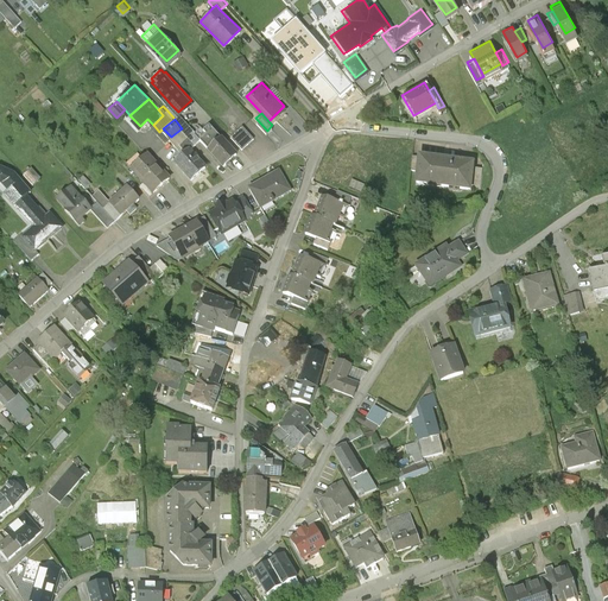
[(200,137),(207,145),(222,132),(210,119),(203,125),(207,130),(200,137)]
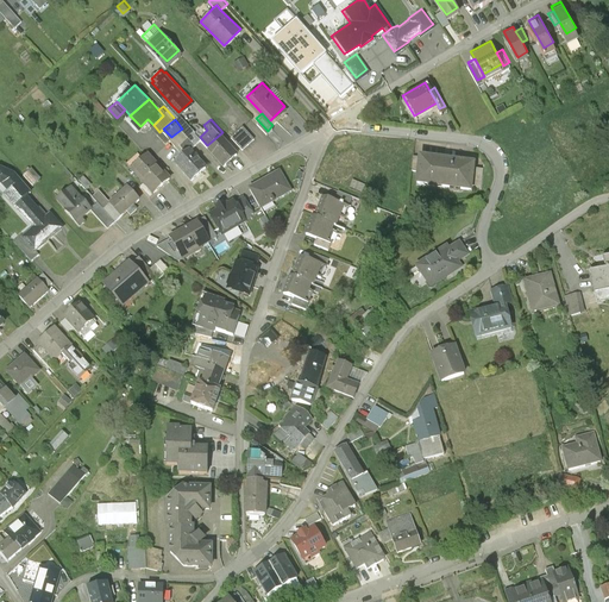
[(243,123),(233,132),(244,144),(255,135),(243,123)]
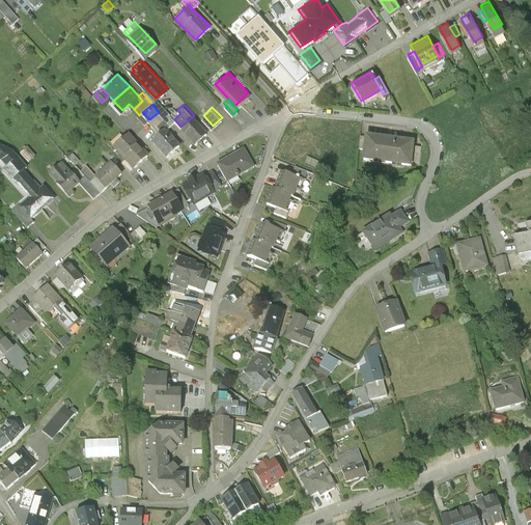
[(160,132),(166,126),(169,123),(159,112),(149,119),(160,132)]
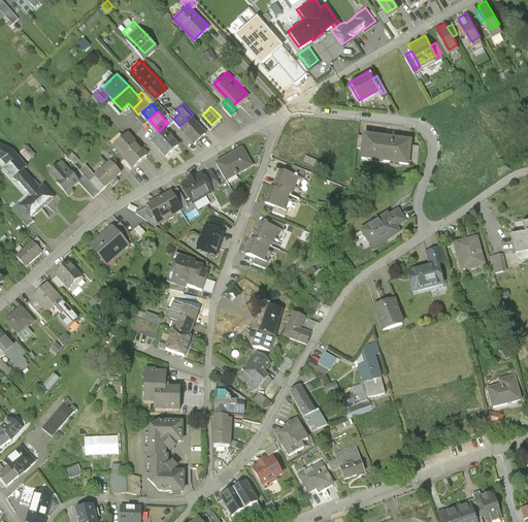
[(206,130),(193,115),(179,126),(194,141),(206,130)]
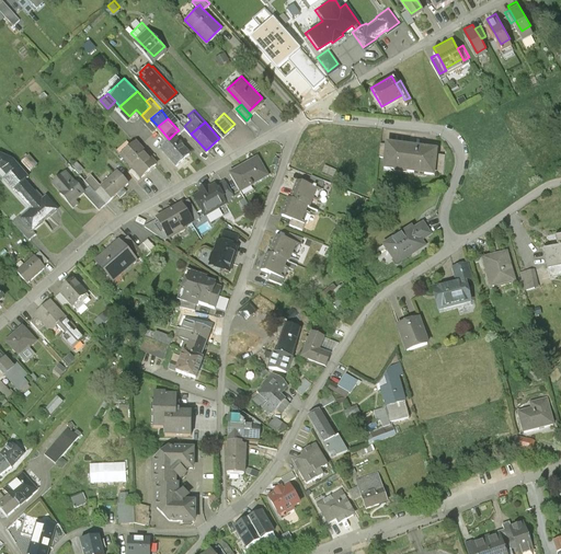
[(190,149),(175,133),(169,139),(161,145),(176,161),(190,149)]
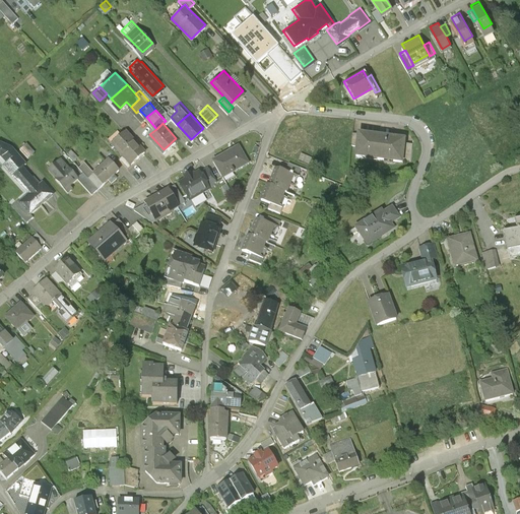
[(126,127),(113,140),(124,152),(132,161),(145,148),(126,127)]
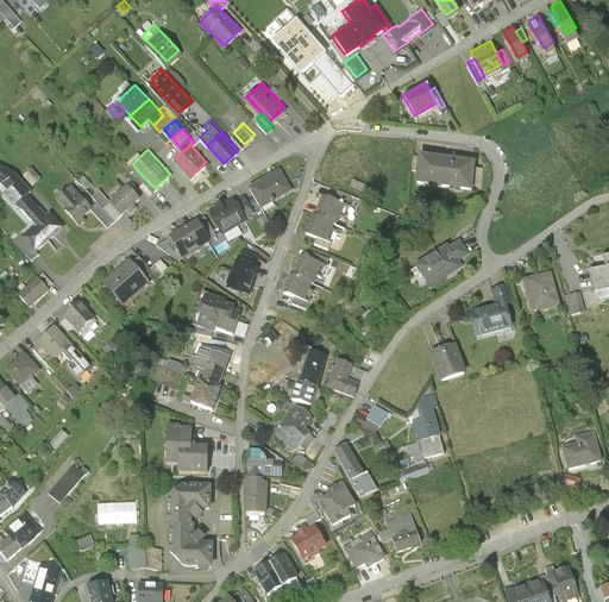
[(476,161),(421,155),(419,182),(472,187),(473,185),(475,167),(476,161)]
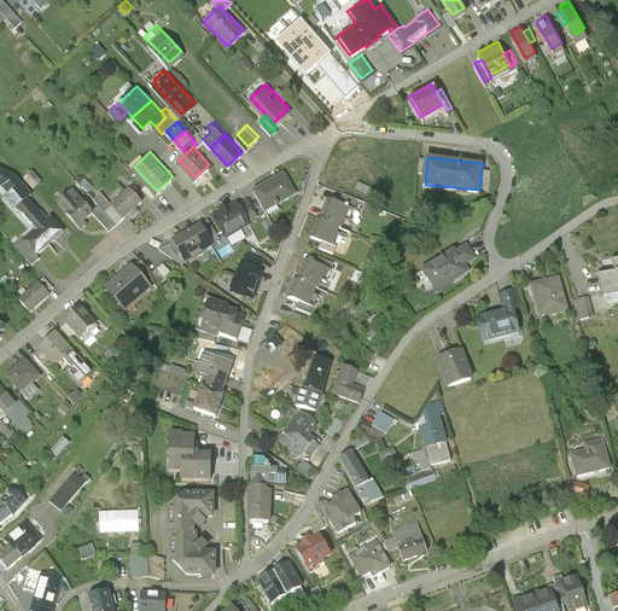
[(0,186),(17,205),(29,195),(31,192),(15,173),(0,166),(0,181),(3,182),(0,185),(0,186)]
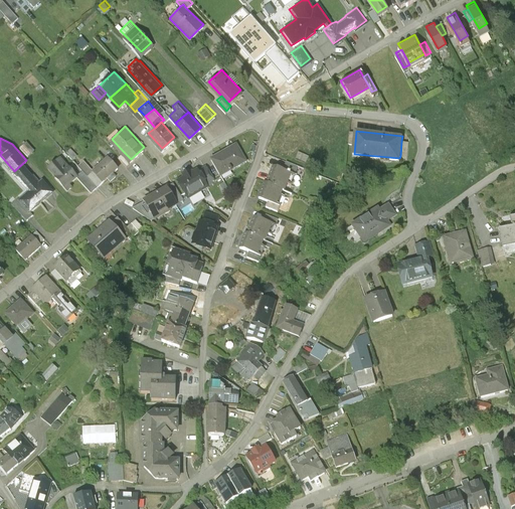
[(34,148),(26,139),(19,145),(28,154),(34,148)]
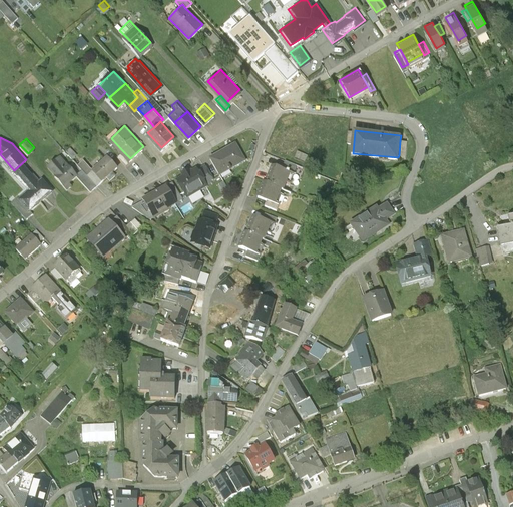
[(234,140),(211,154),(222,172),(245,158),(234,140)]
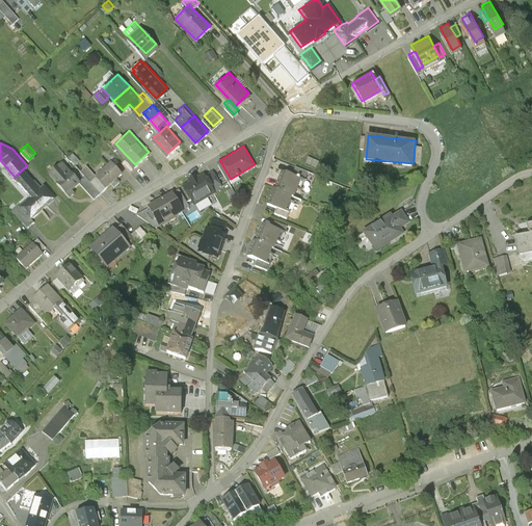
[(423,147),(415,146),(414,161),(421,161),(423,147)]
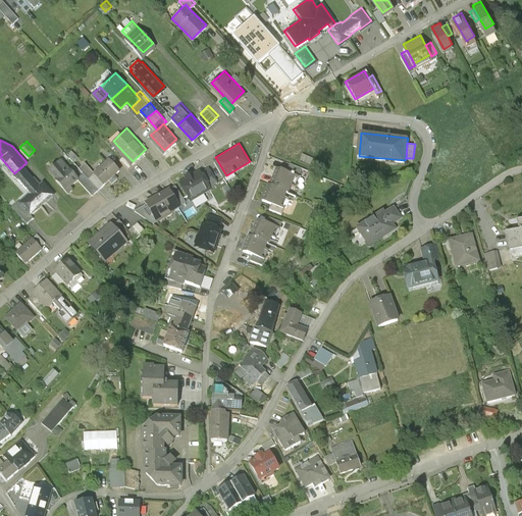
[(74,159),(79,155),(72,147),(67,151),(74,159)]
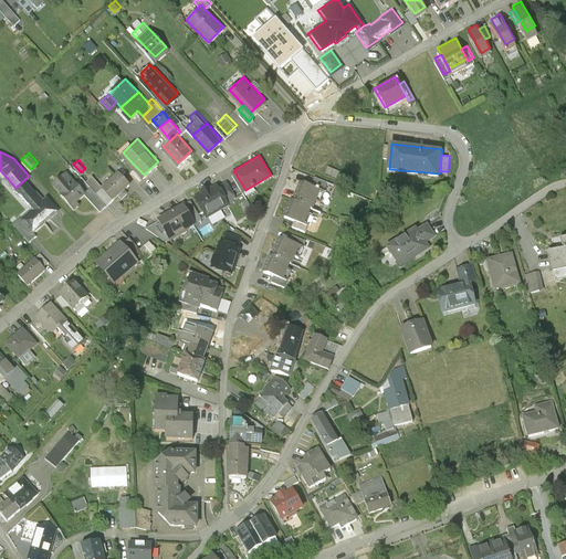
[(144,175),(135,166),(130,170),(139,179),(144,175)]
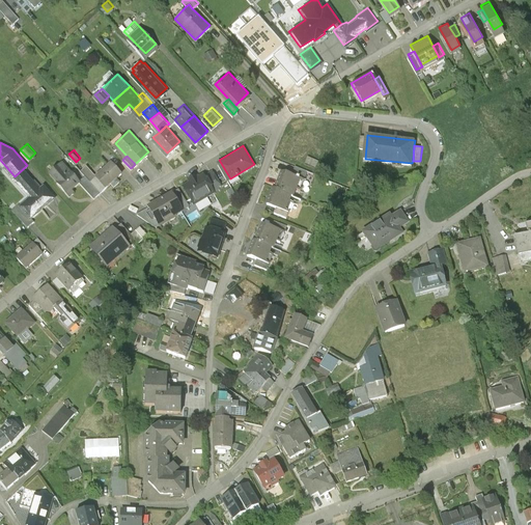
[(111,158),(95,172),(96,173),(107,184),(121,169),(111,158)]
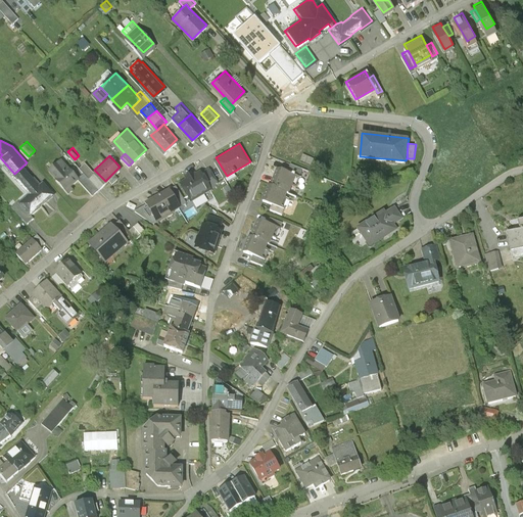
[(61,157),(49,169),(66,188),(79,178),(80,177),(79,176),(61,157)]
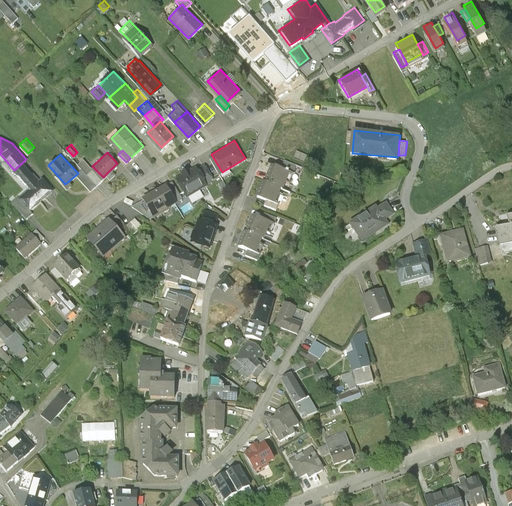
[(88,172),(93,167),(92,166),(83,156),(78,162),(83,167),(88,172)]
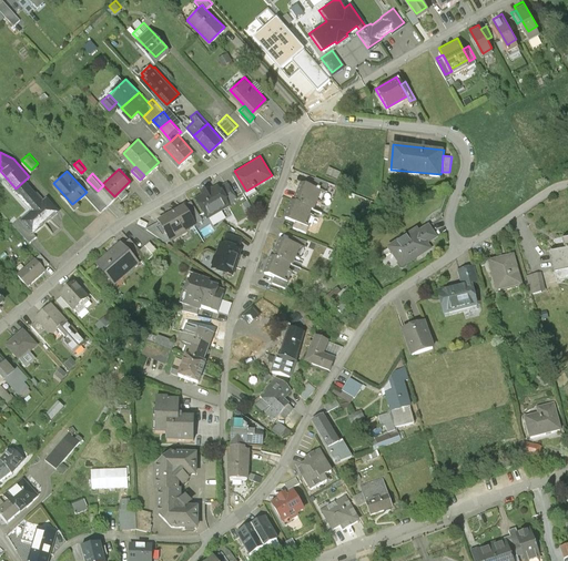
[(315,174),(312,183),(321,186),(325,187),(328,180),(315,174)]
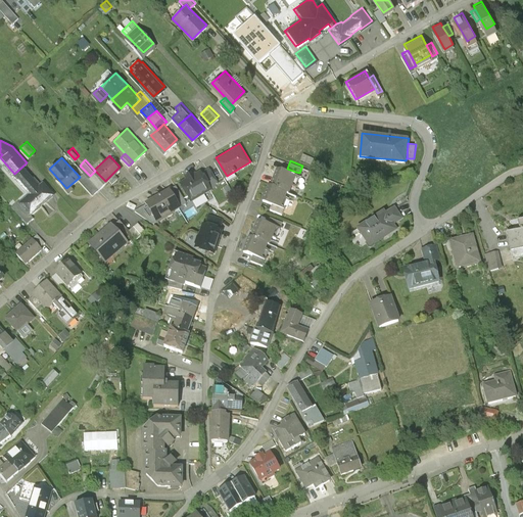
[(18,200),(30,214),(32,213),(55,192),(45,179),(40,183),(25,165),(14,174),(30,192),(18,200)]
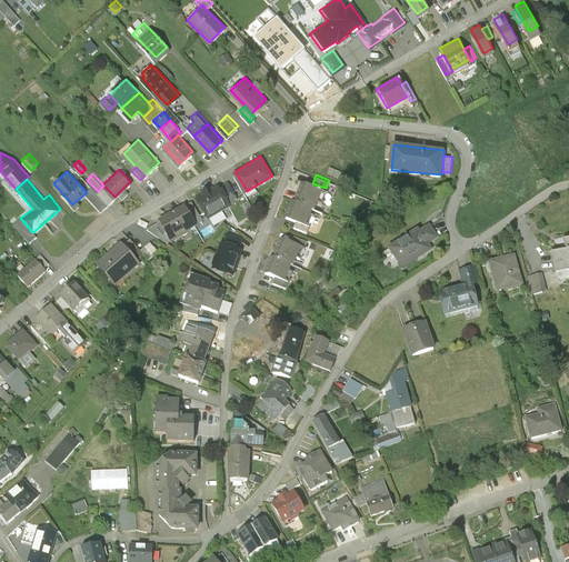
[(315,206),(321,187),(312,183),(301,179),(293,197),(312,204),(315,206)]
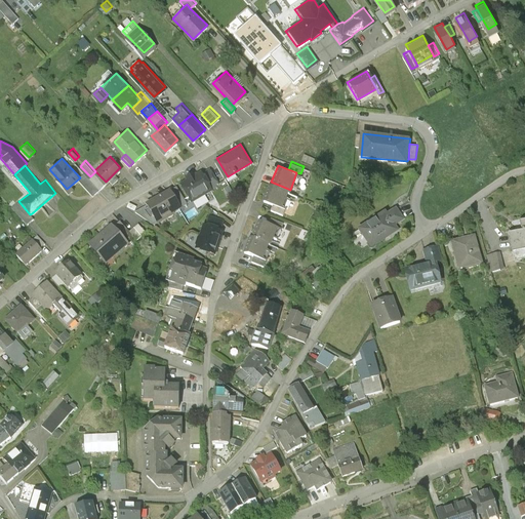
[(210,166),(205,170),(213,185),(218,182),(210,166)]
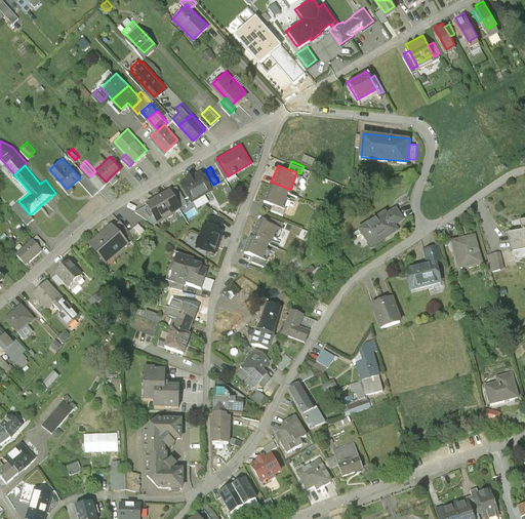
[(205,170),(203,167),(182,180),(192,197),(213,185),(205,170)]
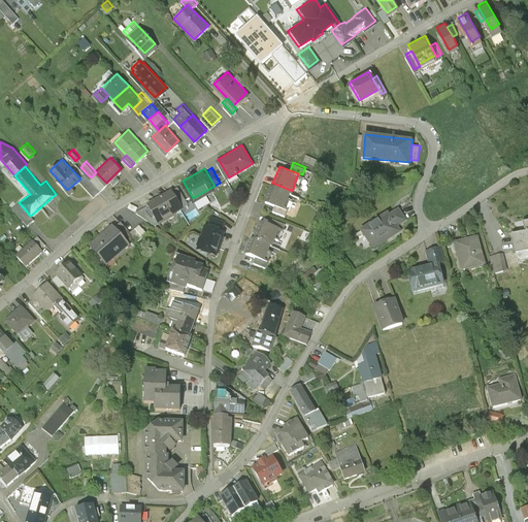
[(79,177),(80,178),(79,180),(92,193),(99,187),(91,177),(86,172),(79,177)]
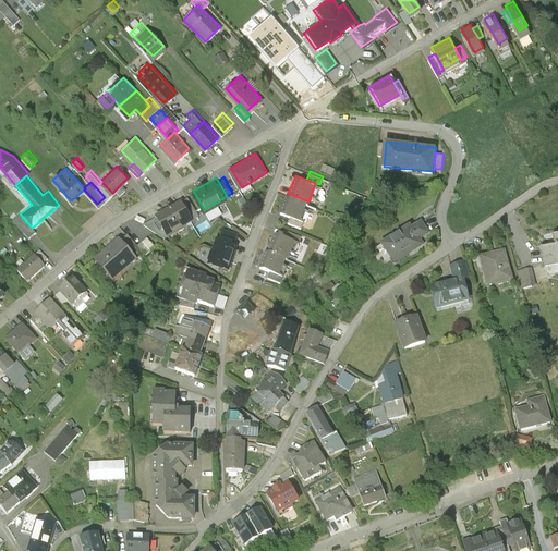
[(290,215),(300,218),(306,200),(288,193),(287,193),(279,210),(290,215)]
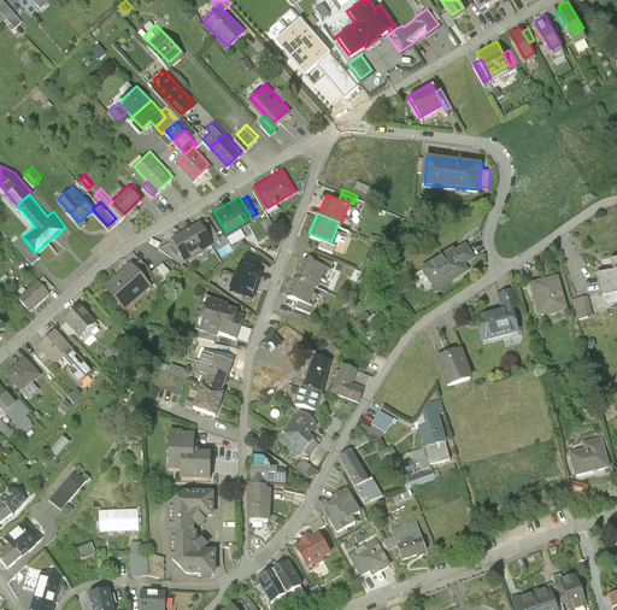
[(207,215),(199,218),(211,239),(219,234),(207,215)]
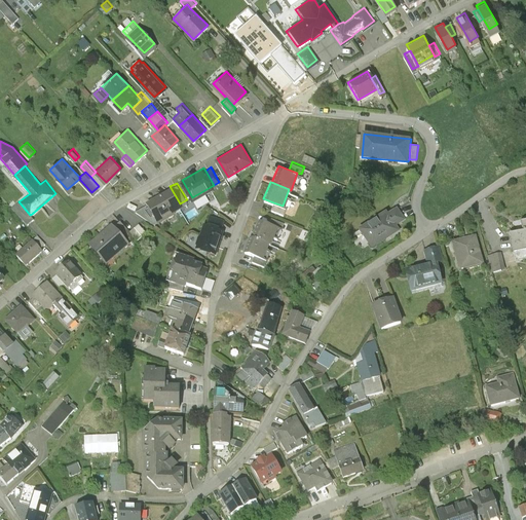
[(170,186),(147,198),(158,217),(181,205),(180,203),(170,186)]
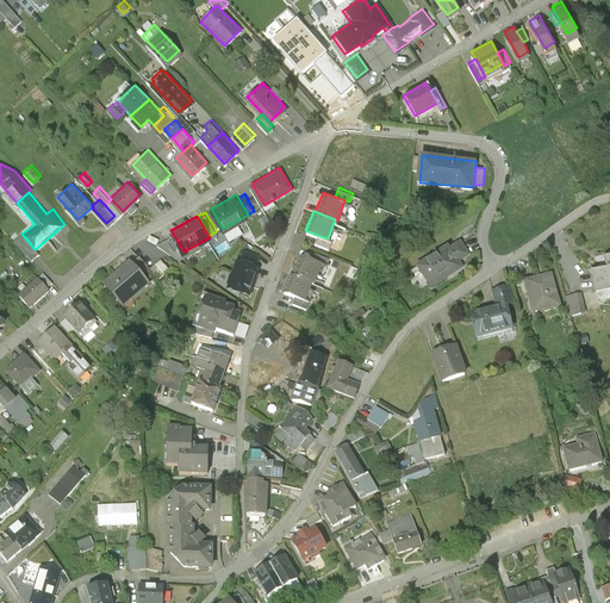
[(35,249),(22,234),(16,238),(32,259),(41,252),(37,248),(35,249)]
